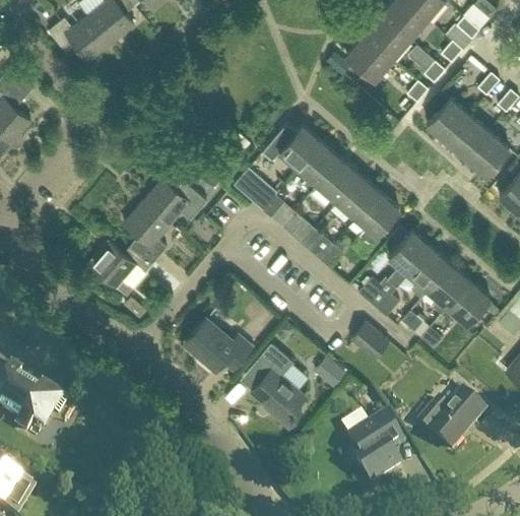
[(102,0),(104,2),(88,14),(112,43),(133,25),(121,9),(130,2),(128,0),(102,0)]
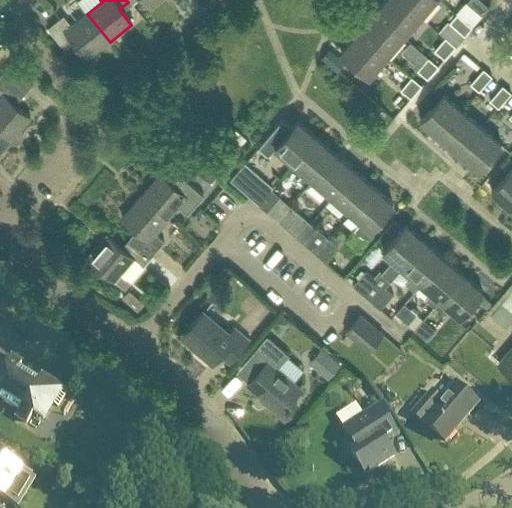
[(162,0),(126,0),(128,2),(130,0),(141,0),(149,10),(162,0)]
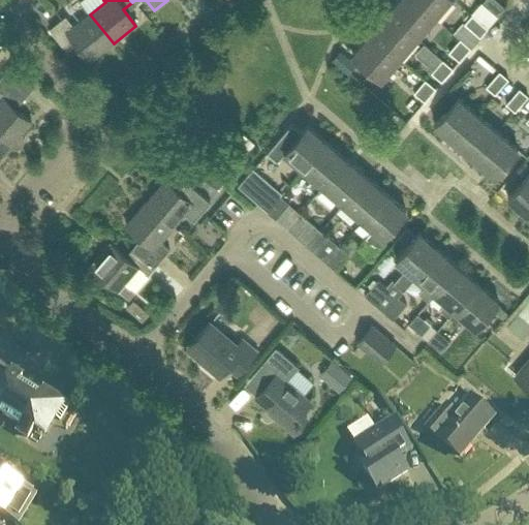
[(398,0),(386,14),(415,39),(433,19),(410,0),(398,0)]
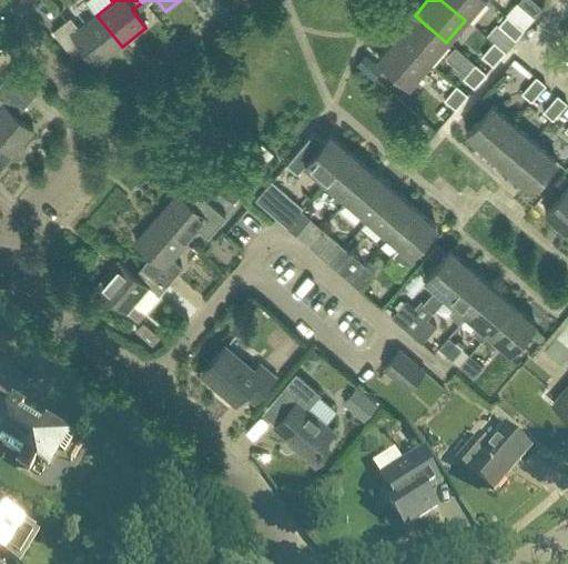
[(440,0),(465,20),(482,0),(440,0)]
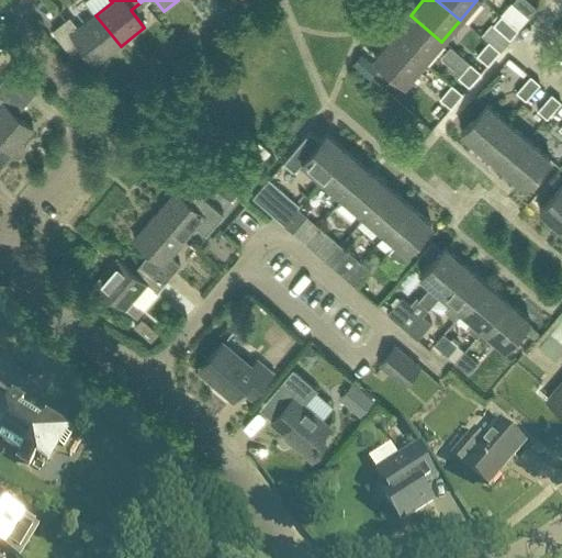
[(527,20),(536,11),(523,0),(515,0),(510,7),(527,20)]
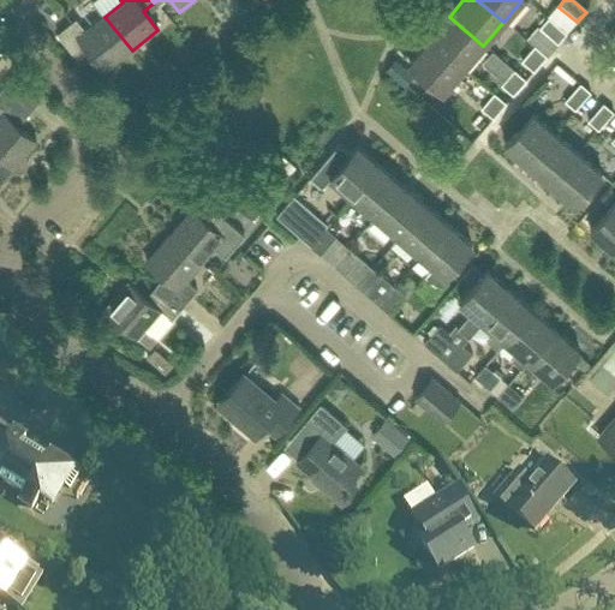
[(103,73),(132,51),(105,17),(85,33),(76,22),(58,36),(78,63),(88,54),(103,73)]
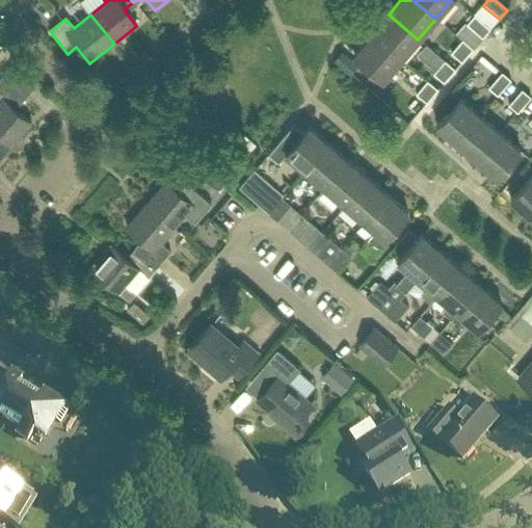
[(371,34),(401,60),(418,40),(389,15),(371,34)]
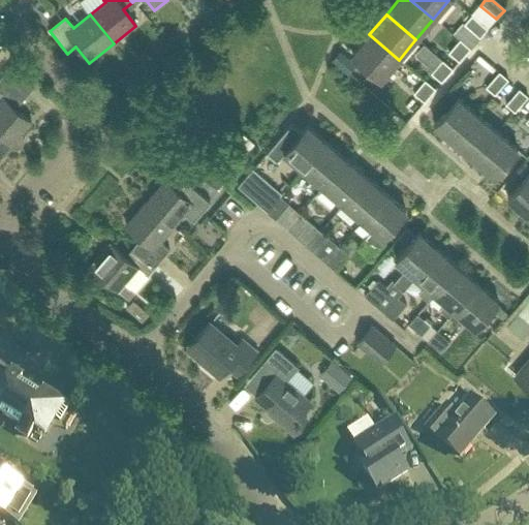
[(463,26),(478,39),(486,31),(470,18),(463,26)]
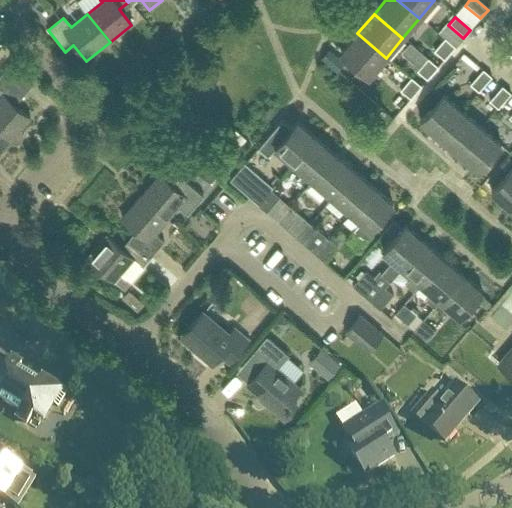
[(386,58),(357,33),(340,53),(368,78),(386,58)]
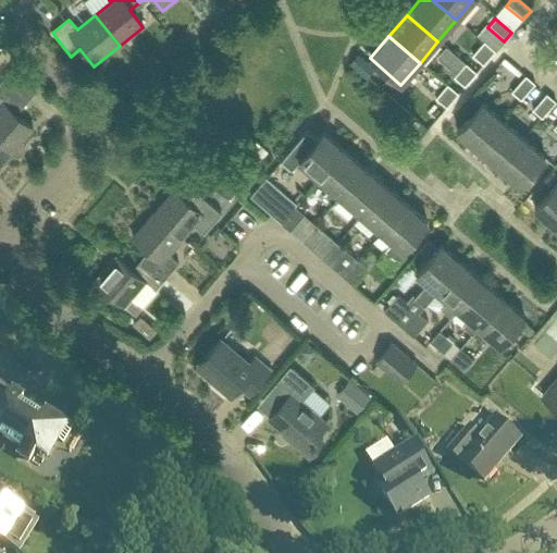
[(493,53),(482,45),(471,58),(482,68),(493,53)]
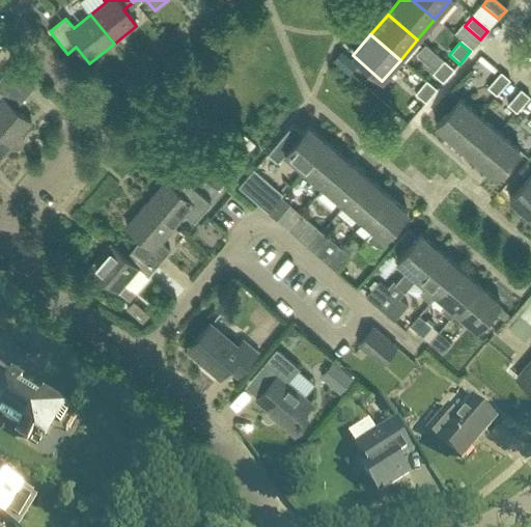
[(478,94),(499,71),(484,59),(465,83),(478,94)]
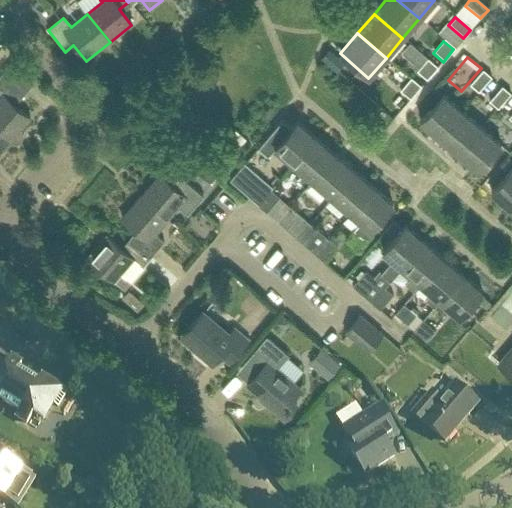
[(426,82),(437,69),(427,60),(416,73),(426,82)]
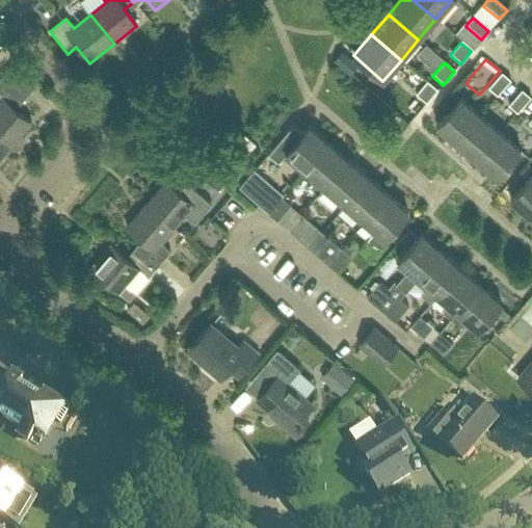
[(0,136),(11,147),(31,125),(16,111),(33,91),(9,71),(0,81),(0,136)]
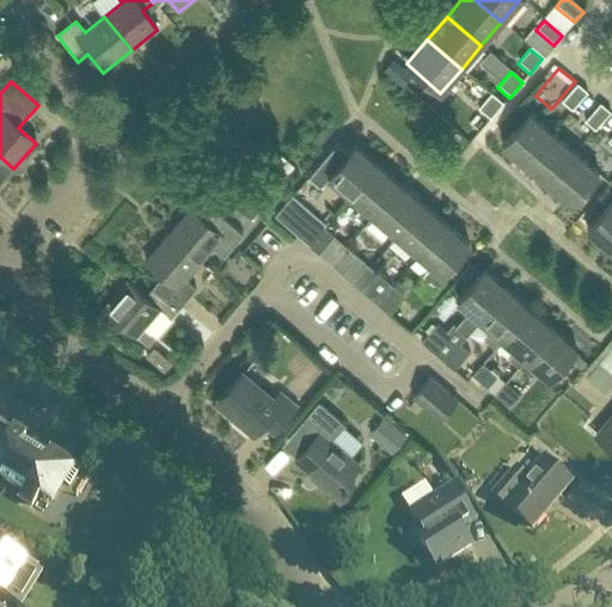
[(571,112),(587,94),(576,86),(561,104),(571,112)]
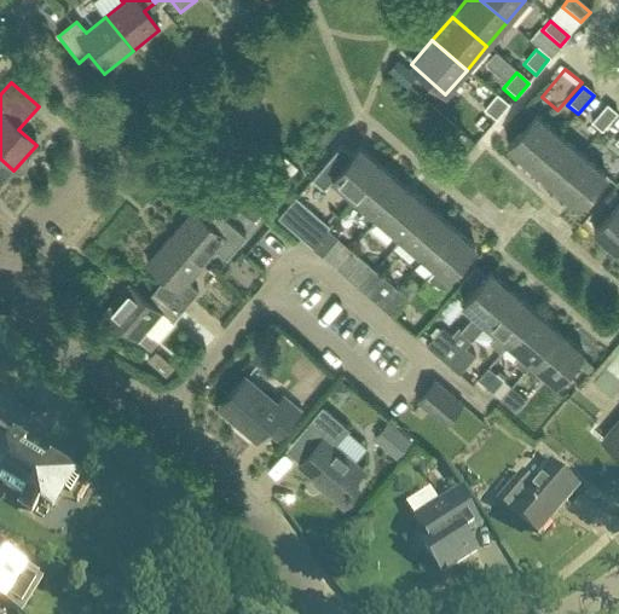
[(495,122),(508,106),(496,97),(482,113),(495,122)]
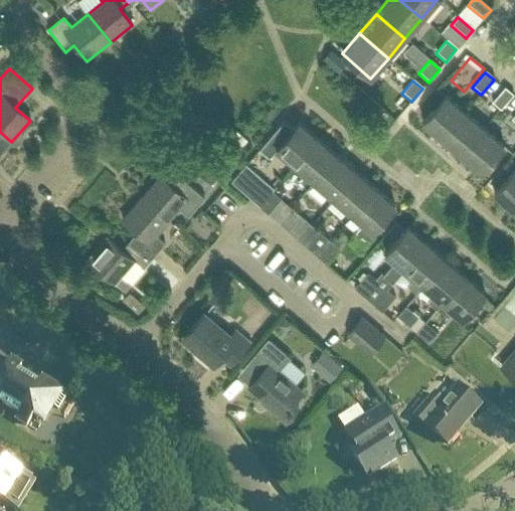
[(500,112),(513,97),(504,89),(491,104),(500,112)]
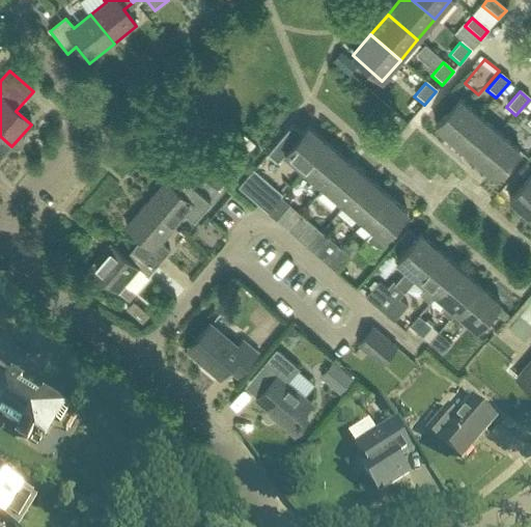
[(435,127),(455,144),(478,116),(458,99),(435,127)]
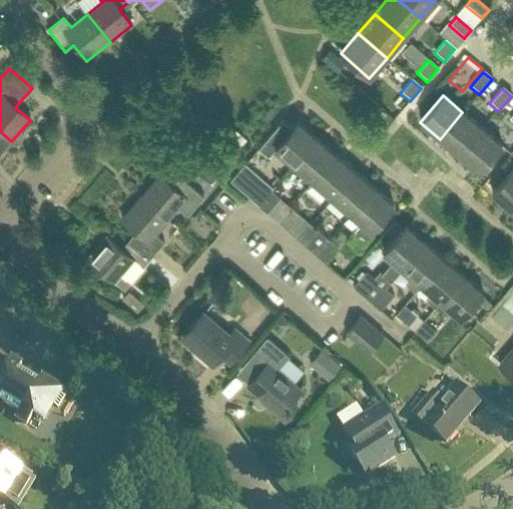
[(440,139),(459,155),(481,128),(462,112),(440,139)]
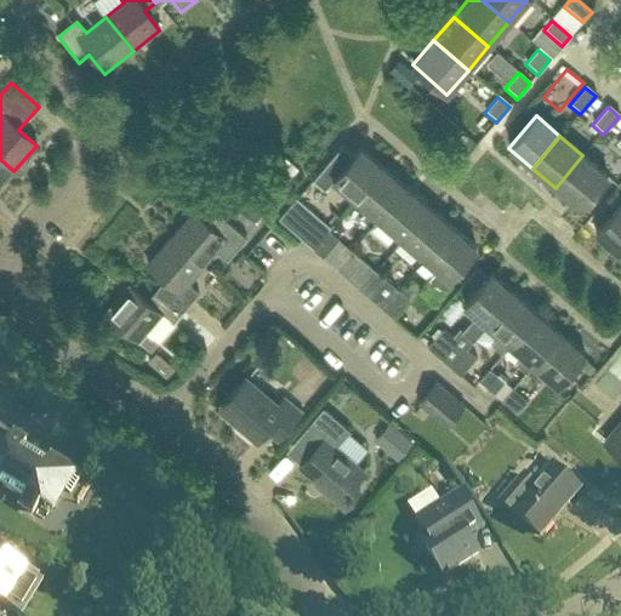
[(332,182),(355,201),(382,170),(359,149),(352,158),(341,148),(312,182),(324,192),(332,182)]
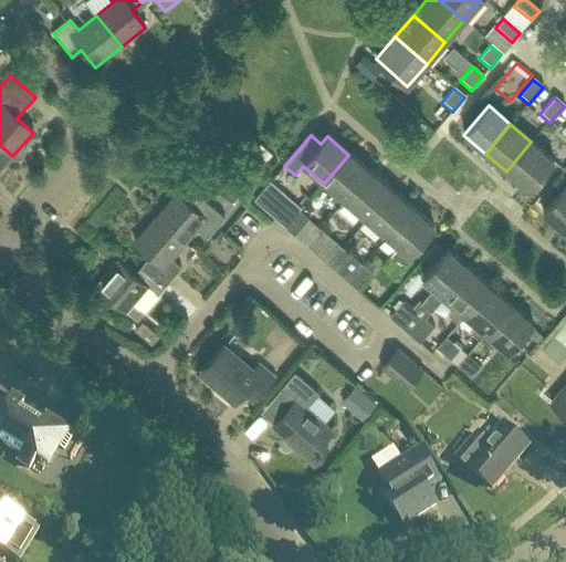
[(531,142),(506,172),(527,190),(553,160),(531,142)]
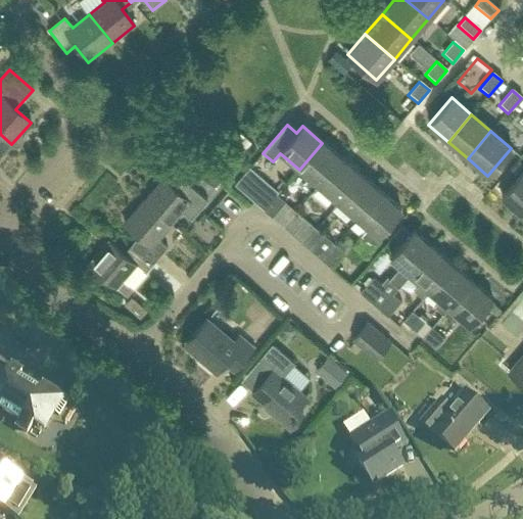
[(0,134),(0,156),(11,144),(0,134)]
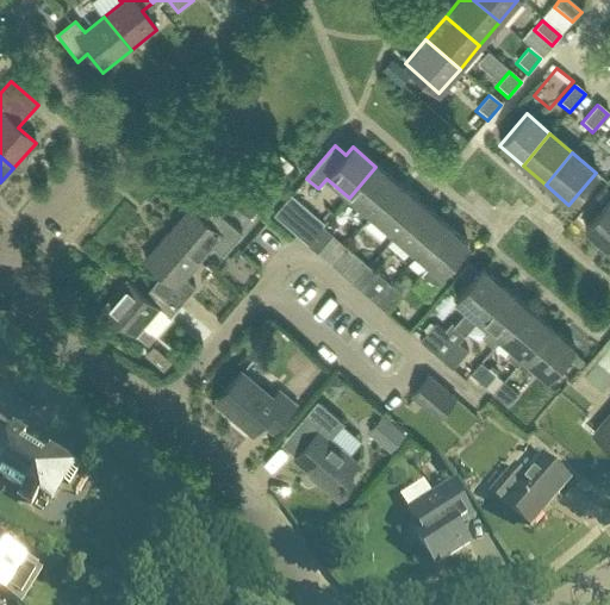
[(285,175),(292,167),(279,156),(272,164),(285,175)]
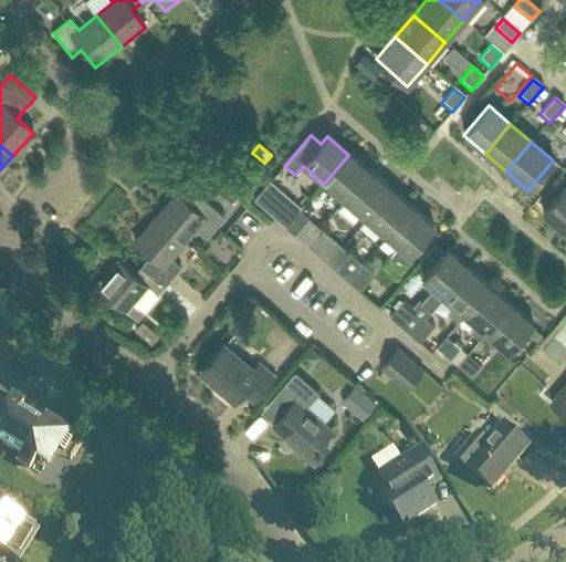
[(324,184),(345,201),(369,173),(348,155),(324,184)]
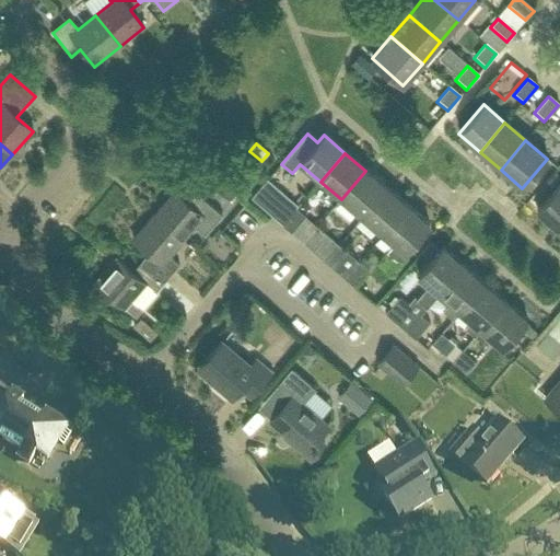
[(362,218),(386,188),(365,171),(341,199),(362,218)]
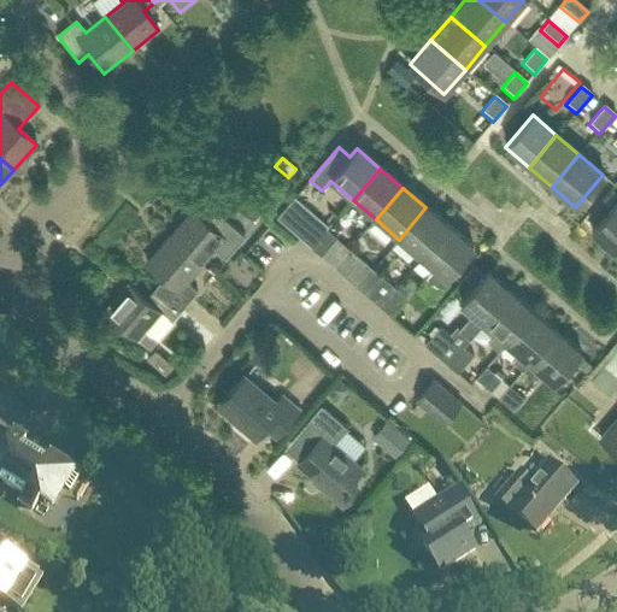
[(316,218),(293,199),(276,221),(298,239),(316,218)]
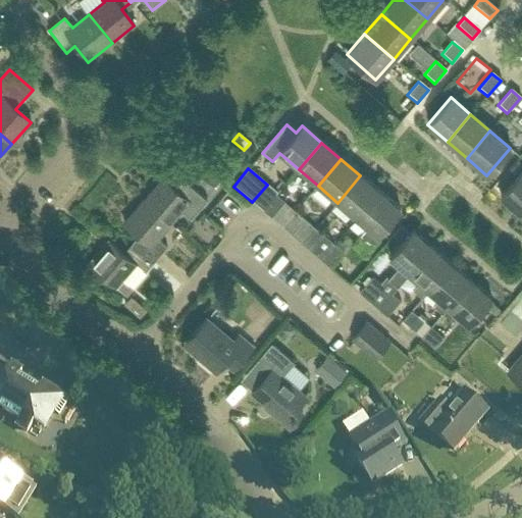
[(162,178),(142,202),(169,225),(181,212),(191,220),(199,211),(207,201),(186,183),(170,169),(162,178)]
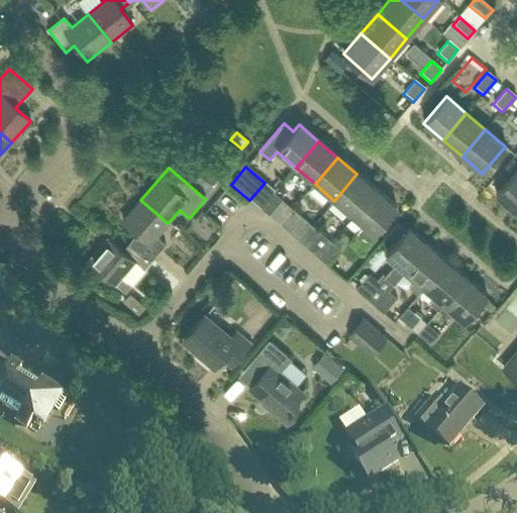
[(494,196),(514,213),(516,209),(516,170),(494,196)]
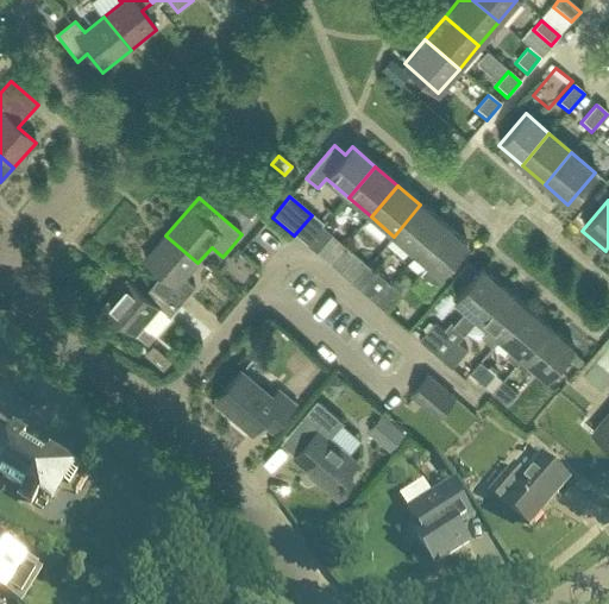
[(394,237),(416,256),(443,225),(420,205),(394,237)]
